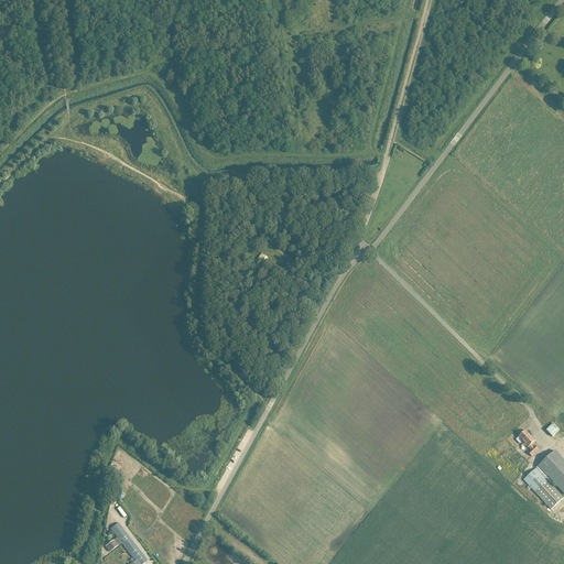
[(282,267),(284,268),(284,269),(285,270),(285,269),(288,270),(292,261),(290,260),(289,259),(290,259),(286,257),(283,262),(284,263),(282,267)]
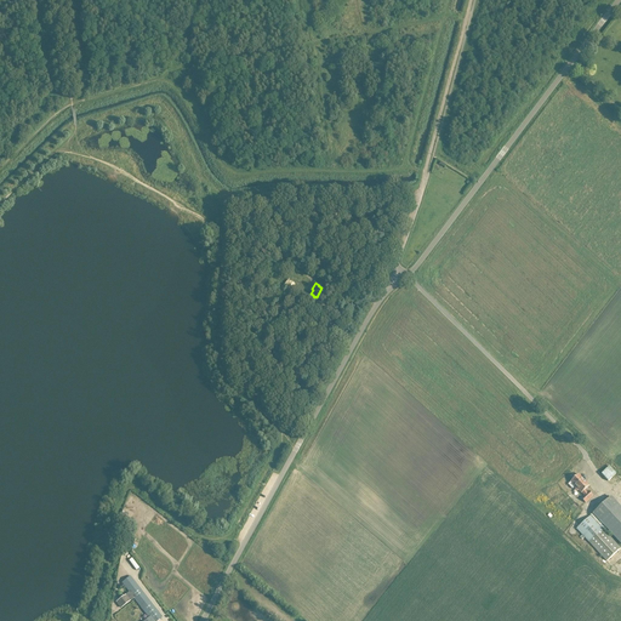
[(288,337),(283,347),(291,351),(296,342),(288,337)]
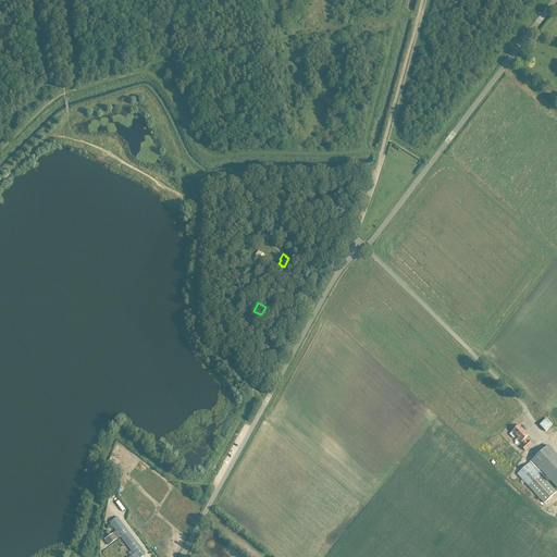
[(553,425),(546,419),(540,425),(545,432),(553,425)]
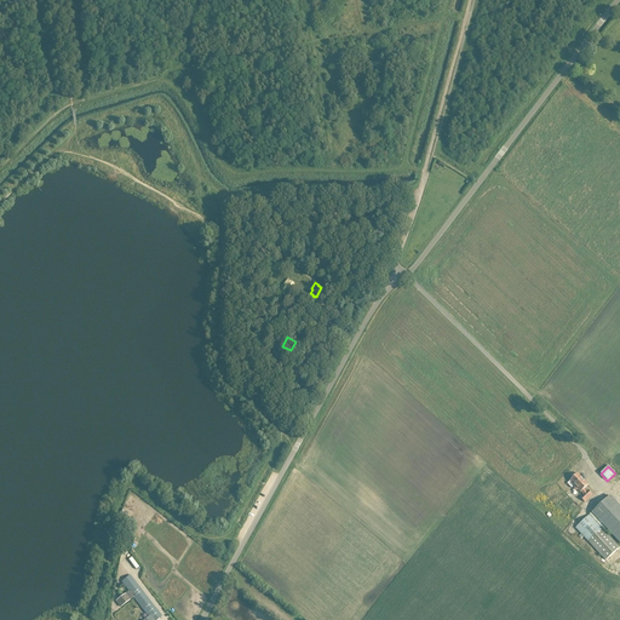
[(580,493),(589,486),(578,474),(575,476),(575,475),(572,478),(572,480),(570,481),(574,486),(573,487),(577,491),(578,489),(580,493)]
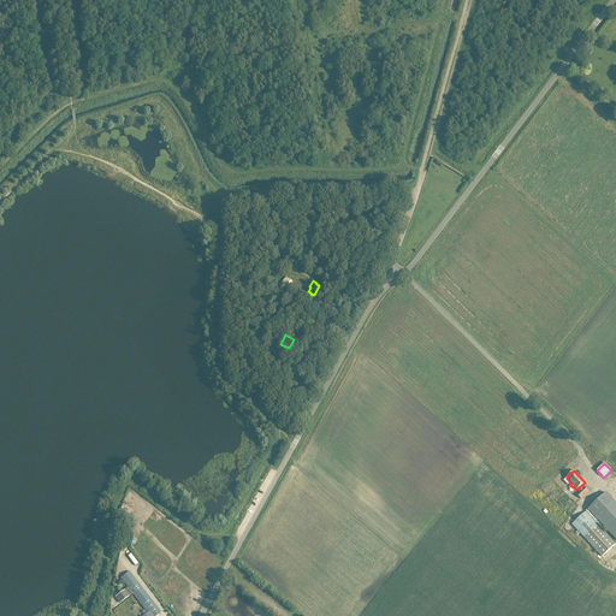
[(588,492),(585,487),(576,495),(581,499),(588,492)]
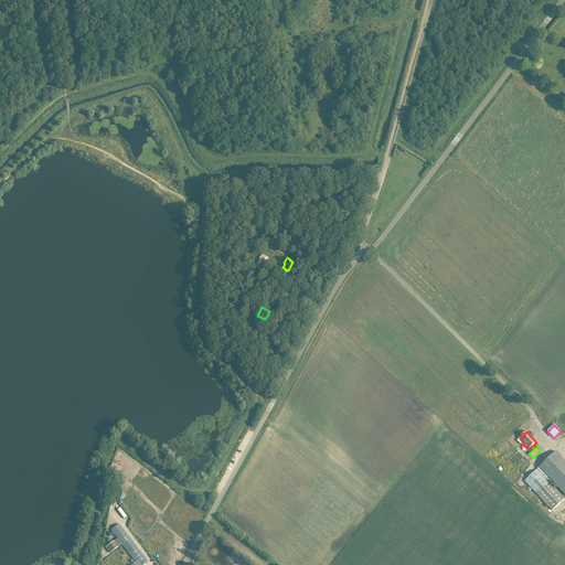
[(564,496),(564,461),(556,452),(539,468),(564,496)]
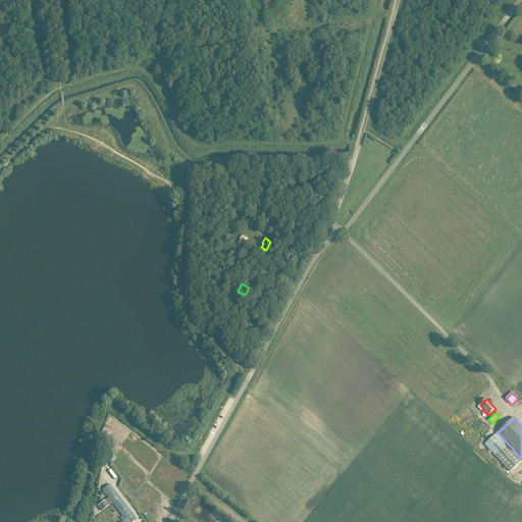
[(510,472),(521,461),(497,434),(484,445),(510,472)]
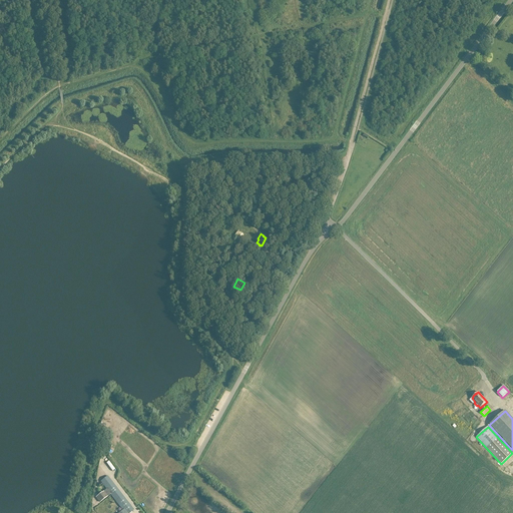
[(130,512),(134,510),(107,476),(100,481),(106,489),(95,498),(99,503),(110,495),(122,511),(119,512),(130,512)]
